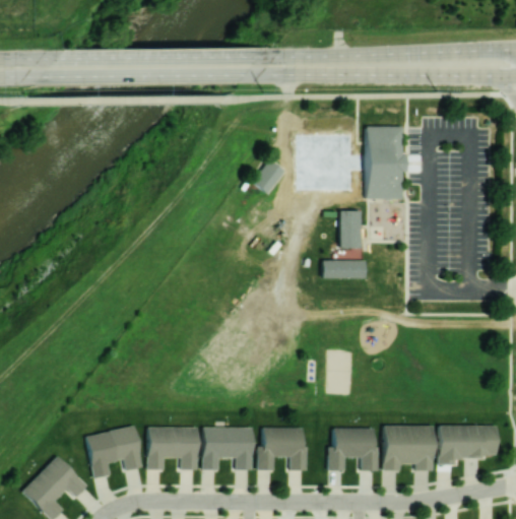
[(368,126),(404,127),(403,154),(403,172),(403,199),(367,199),(368,126)]
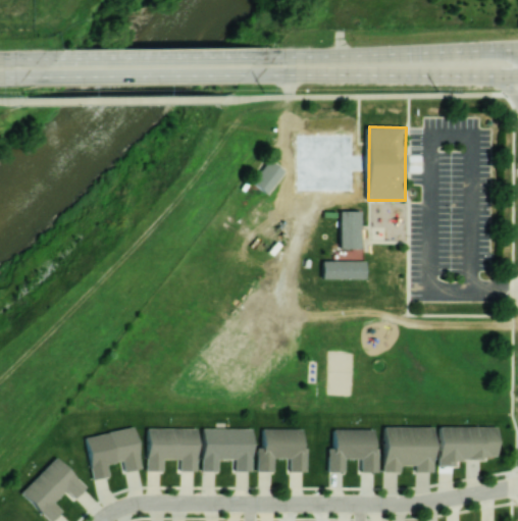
[(270,194),(286,170),(269,160),(254,185),(270,194)]
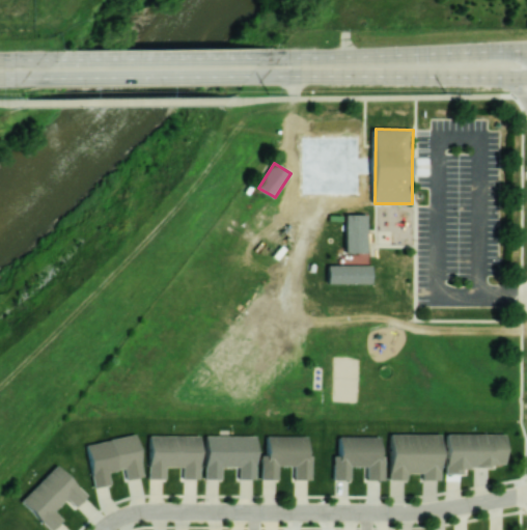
[(348,215),(369,216),(369,254),(348,254),(348,215)]
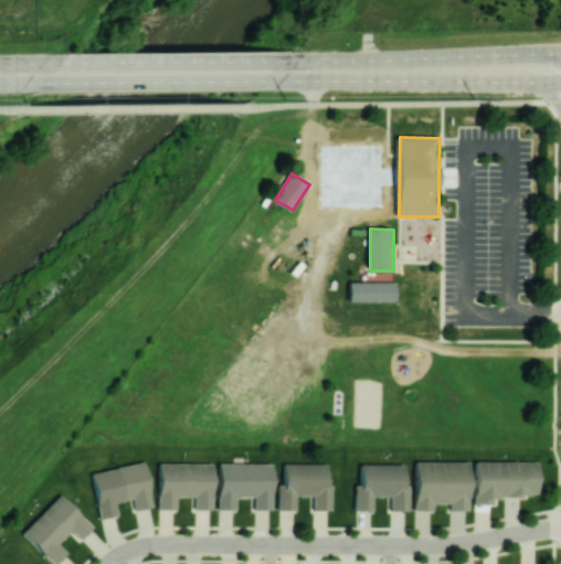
[(350,284),(350,302),(398,304),(398,284),(350,284)]
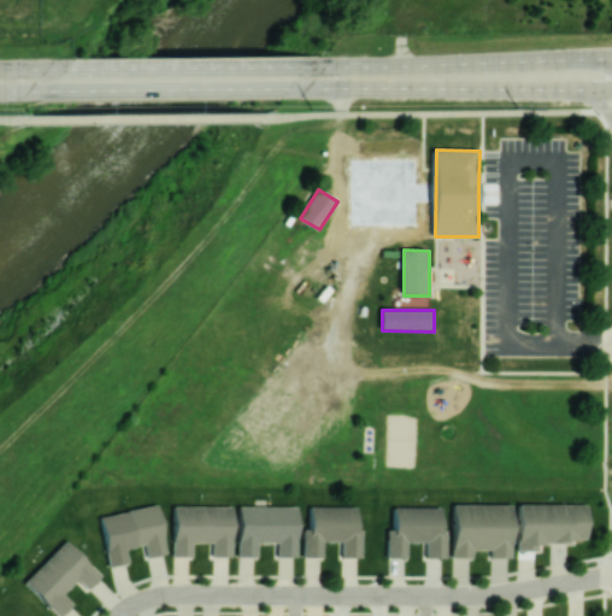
[(519,551),(541,551),(542,543),(588,543),(588,505),(519,504),(519,551)]
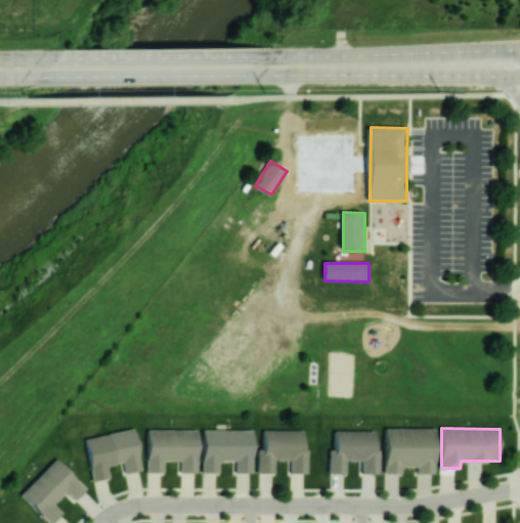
[(436,474),(436,429),(386,429),(386,474),(403,474),(403,467),(419,467),(418,474),(436,474)]
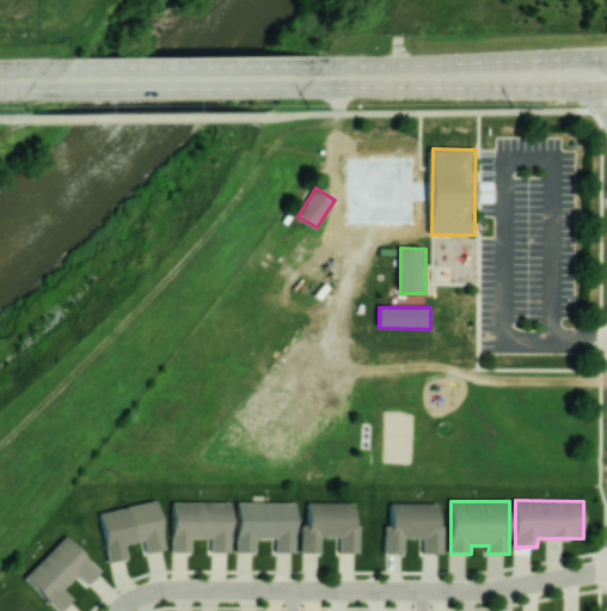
[(102,512),(110,563),(129,560),(127,544),(146,541),(148,554),(167,550),(159,502),(102,512)]
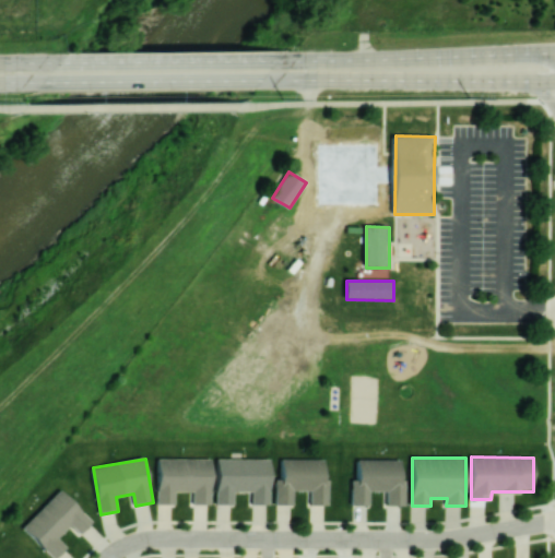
[(212,459),(158,460),(160,505),(176,505),(176,493),(193,493),(195,506),(213,505),(212,459)]
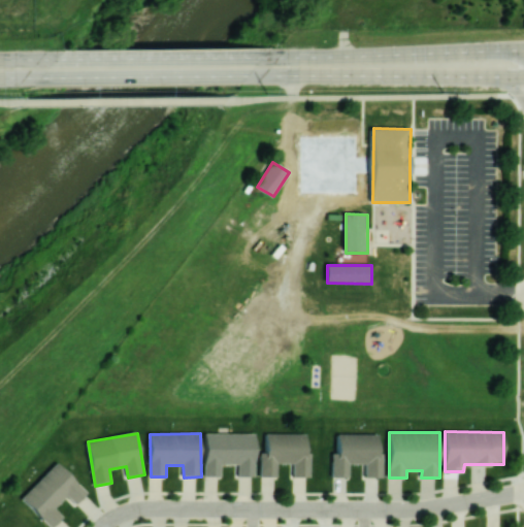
[(238,476),(256,476),(256,434),(205,433),(205,476),(222,476),(222,465),(238,465),(238,476)]
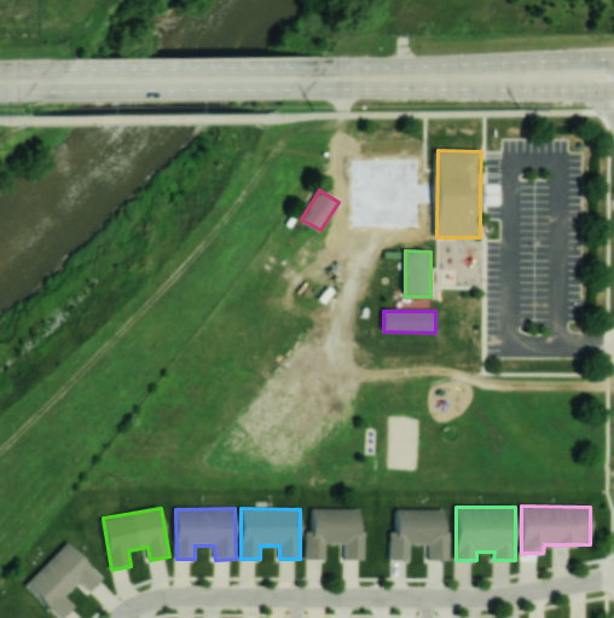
[(360,509),(312,509),(312,531),(306,531),(306,560),(325,560),(325,544),(345,544),(345,560),(364,560),(364,531),(360,531),(360,509)]
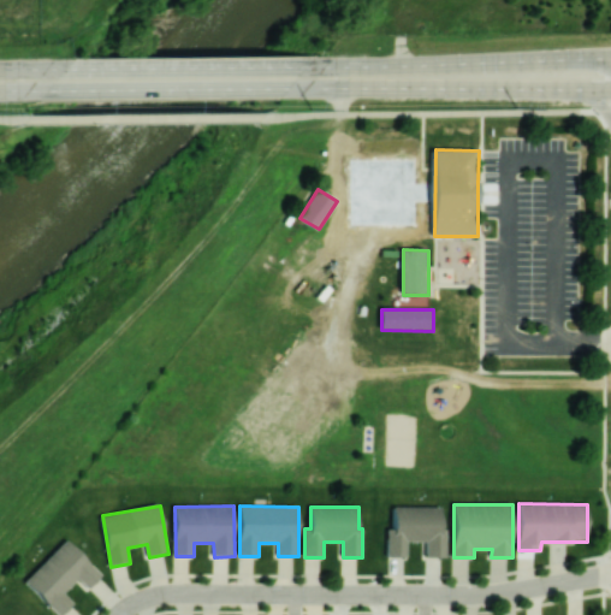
[(443,508),(395,507),(393,530),(389,528),(389,557),(408,557),(408,542),(427,542),(427,557),(448,559),(448,528),(442,528),(443,508)]
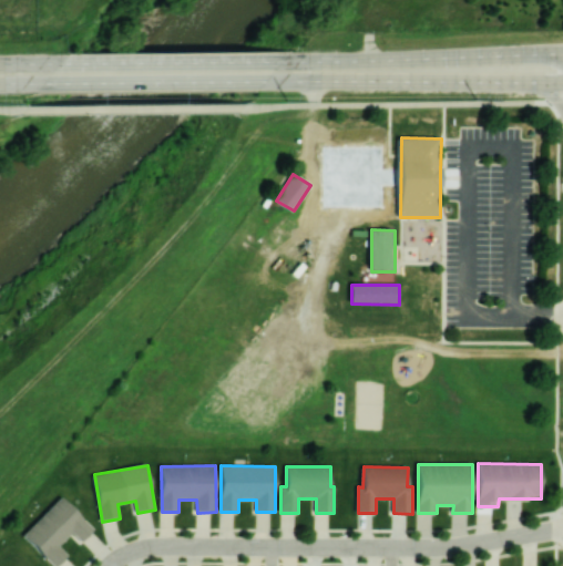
[(24,536),(54,565),(59,565),(70,555),(61,546),(73,533),(82,542),(95,530),(62,496),(24,536)]
